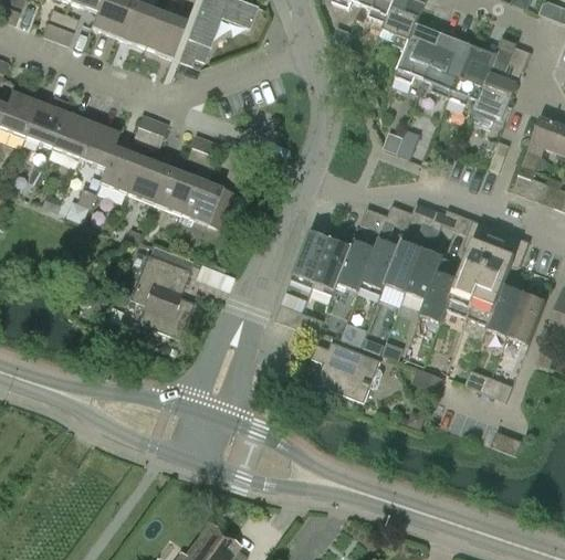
[(16,24),(24,0),(9,0),(2,19),(16,24)]
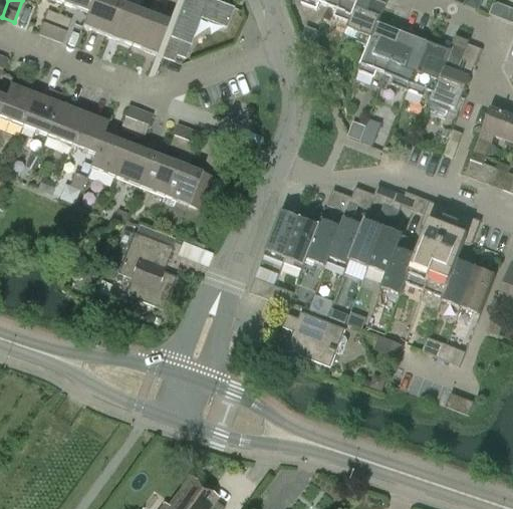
[(64,0),(64,1),(88,11),(92,0),(64,0)]
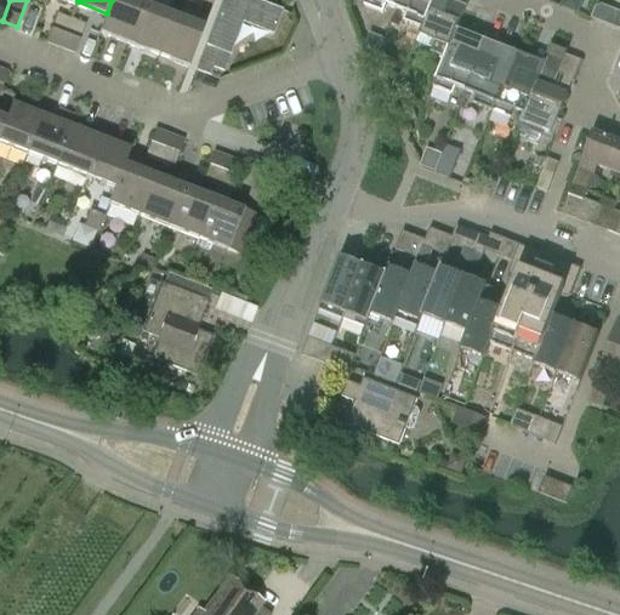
[(131,39),(146,0),(112,0),(107,13),(101,28),(131,39)]
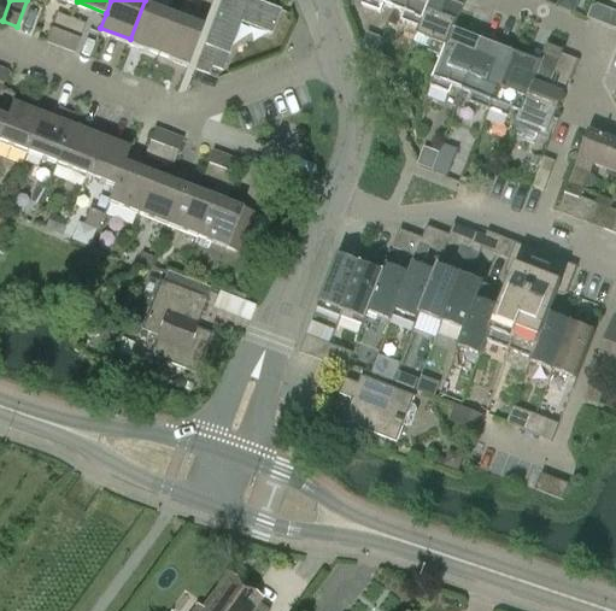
[(174,10),(148,0),(145,0),(130,39),(159,50),(174,10)]
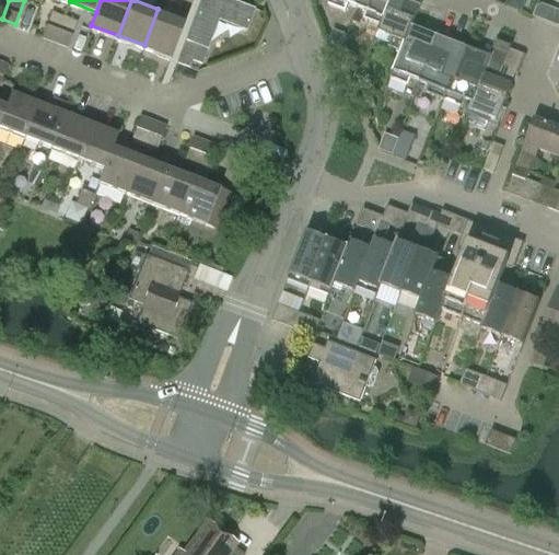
[(199,0),(177,58),(190,64),(199,41),(208,45),(220,15),(247,25),(256,4),(243,0),(199,0)]
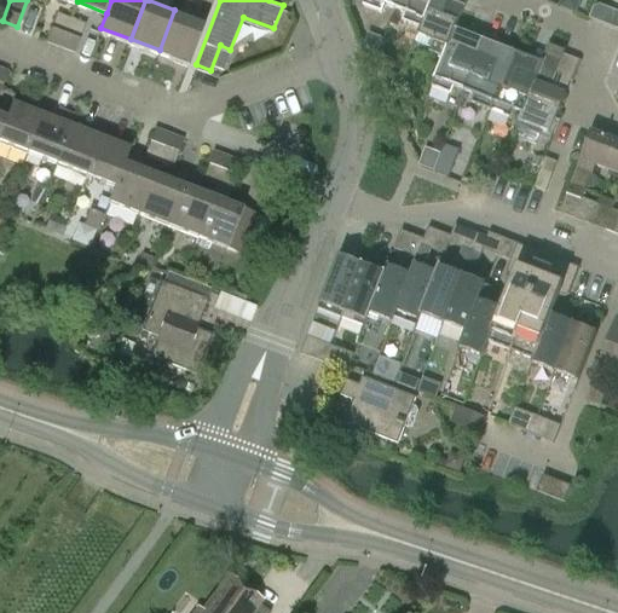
[(404,16),(421,23),(423,23),(432,0),(397,0),(396,4),(406,9),(404,16)]
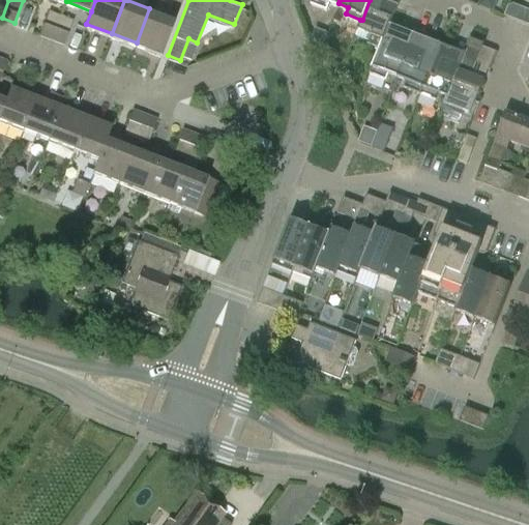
[(370,0),(362,20),(360,20),(358,25),(383,35),(384,35),(390,20),(391,21),(399,0),(370,0)]
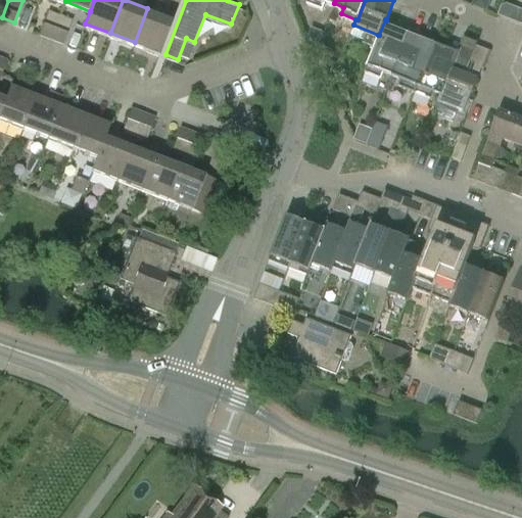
[(521,2),(515,0),(506,0),(503,9),(521,16),(521,2)]
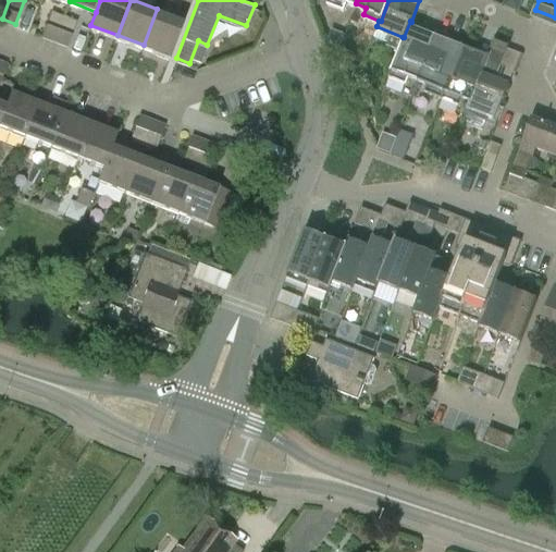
[(56,39),(65,13),(52,8),(42,34),(56,39)]
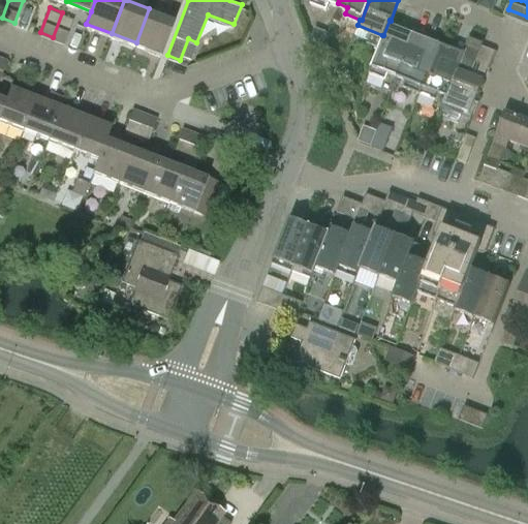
[(175,19),(149,8),(136,42),(161,53),(175,19)]
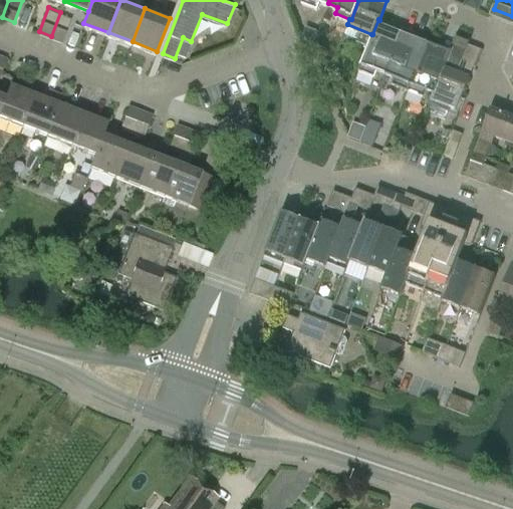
[(71,16),(60,12),(51,36),(63,41),(71,16)]
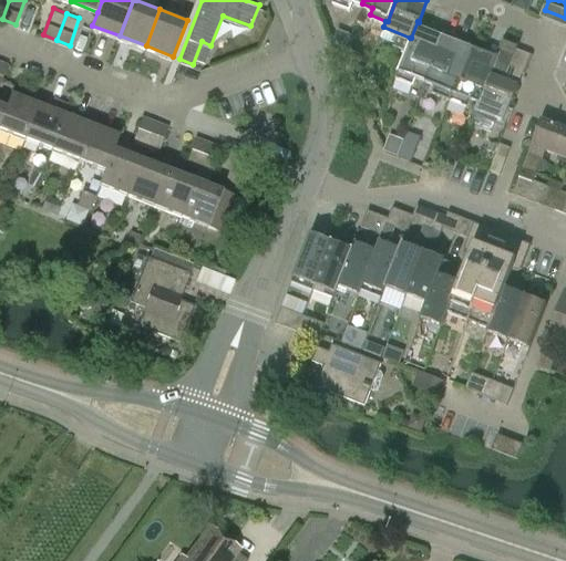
[(418,74),(428,78),(443,37),(442,37),(439,48),(425,42),(431,27),(419,22),(418,21),(411,38),(410,38),(395,74),(414,82),(418,74)]
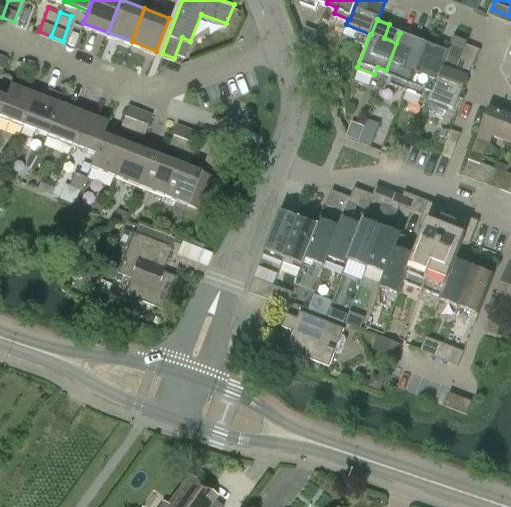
[(407,87),(426,39),(413,34),(411,38),(400,33),(386,70),(393,73),(390,80),(407,87)]
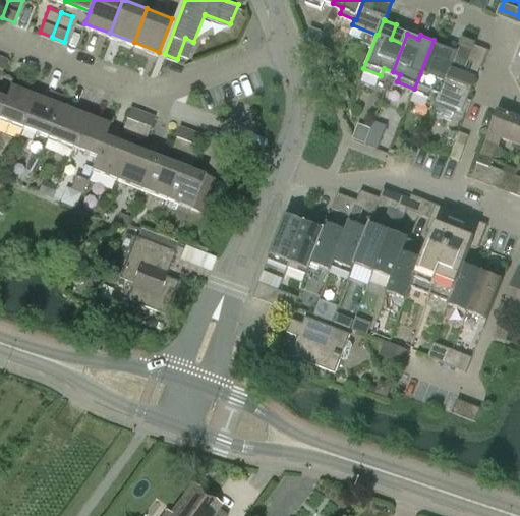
[(460,42),(452,63),(441,91),(439,99),(464,108),(477,73),(465,68),(476,39),(463,34),(460,42)]
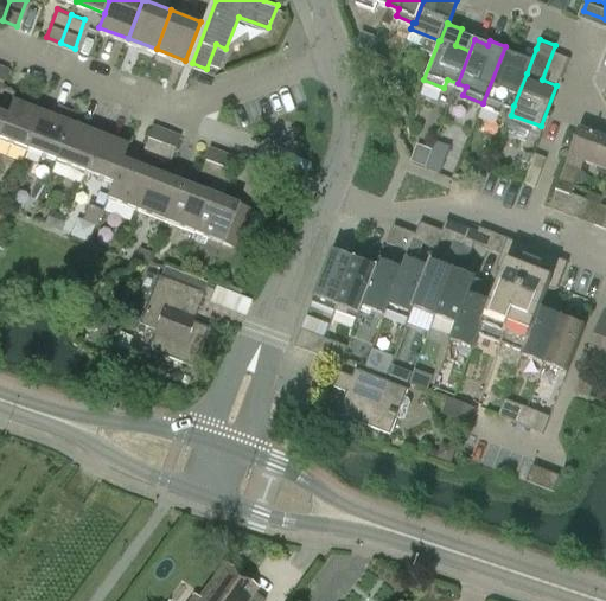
[(520,51),(505,46),(483,103),(501,110),(504,102),(514,106),(527,74),(514,68),(520,51)]
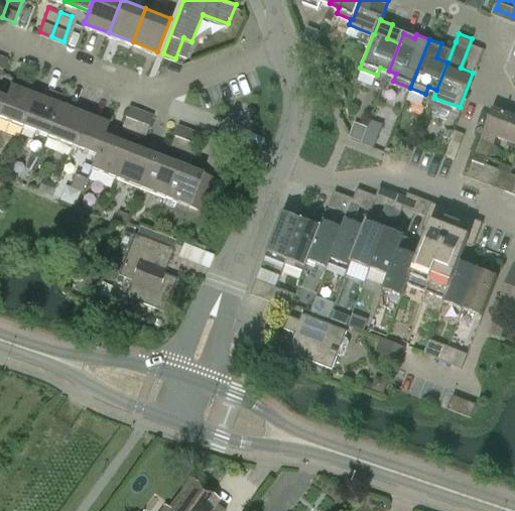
[(11,81),(6,94),(0,112),(0,115),(23,124),(36,91),(11,81)]
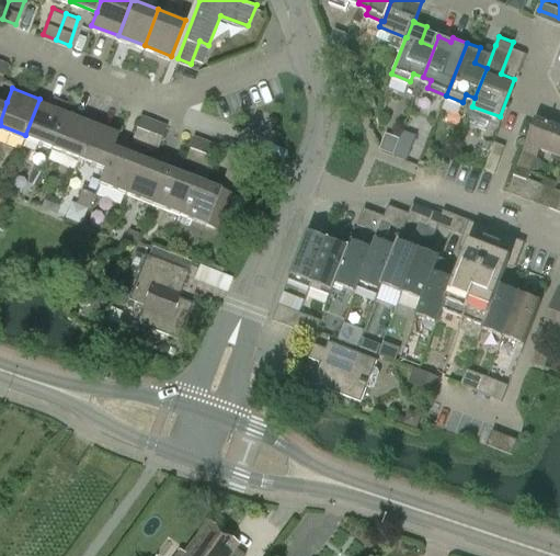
[(40,99),(25,135),(52,145),(66,109),(69,100),(54,94),(49,102),(40,99)]
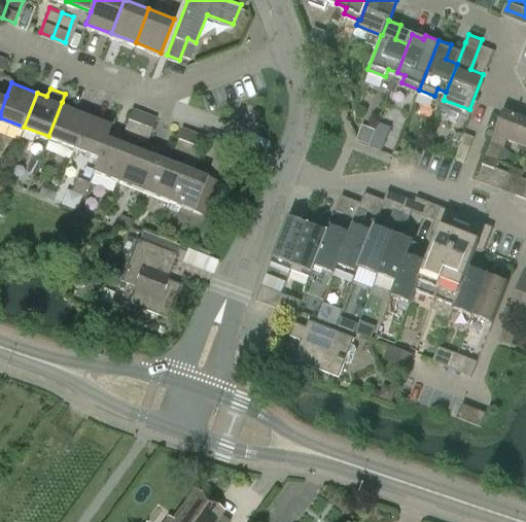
[(386,100),(383,117),(363,115),(360,140),(399,145),(401,127),(395,126),(398,102),(386,100)]
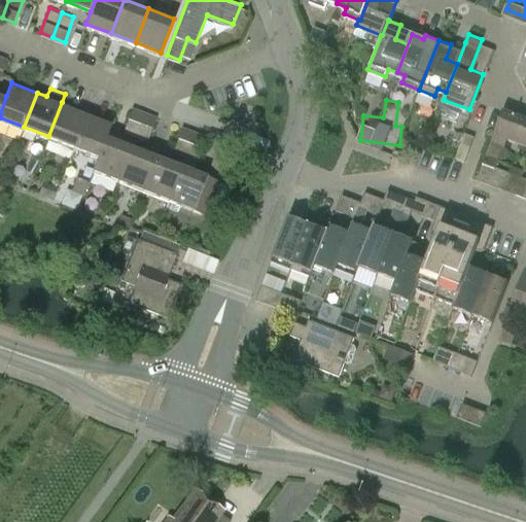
[(86,111),(62,102),(48,136),(73,146),(86,111)]
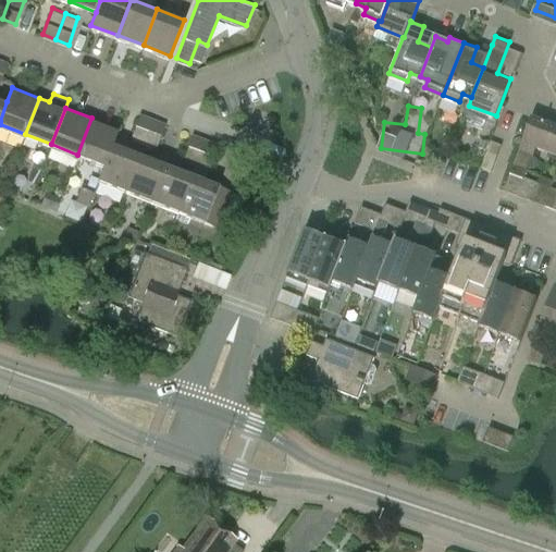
[(143,143),(152,115),(140,111),(130,137),(143,143)]
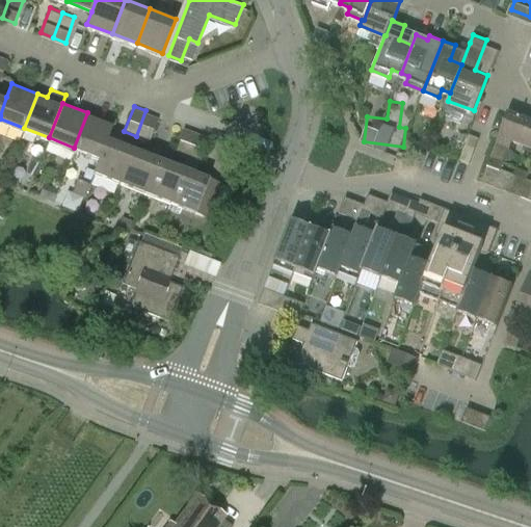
[(530,115),(509,107),(482,179),(481,180),(520,195),(527,176),(529,169),(516,164),(514,170),(502,166),(504,160),(509,160),(512,152),(509,148),(512,137),(530,145),(530,115)]
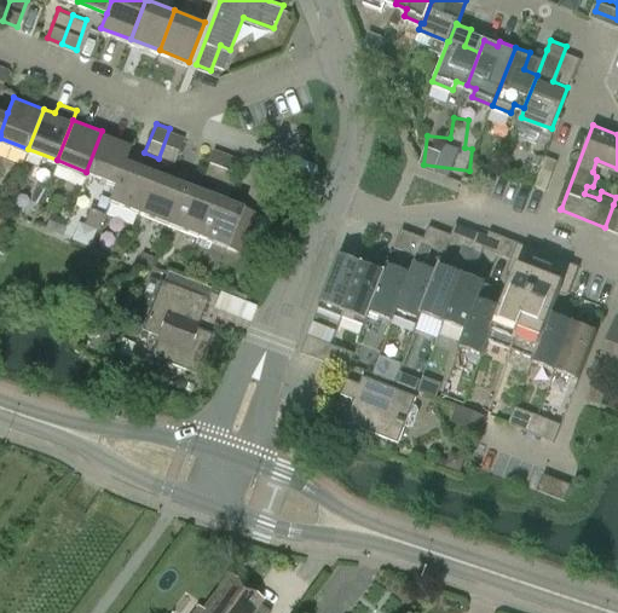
[(185,134),(169,128),(159,158),(173,163),(185,134)]
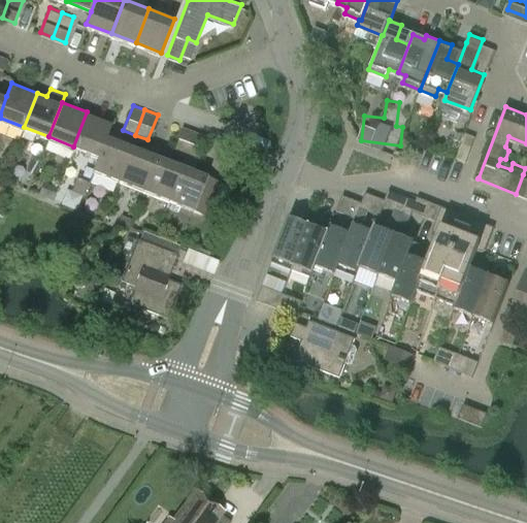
[(73,146),(98,156),(99,156),(106,135),(107,135),(112,122),(87,111),(73,146)]
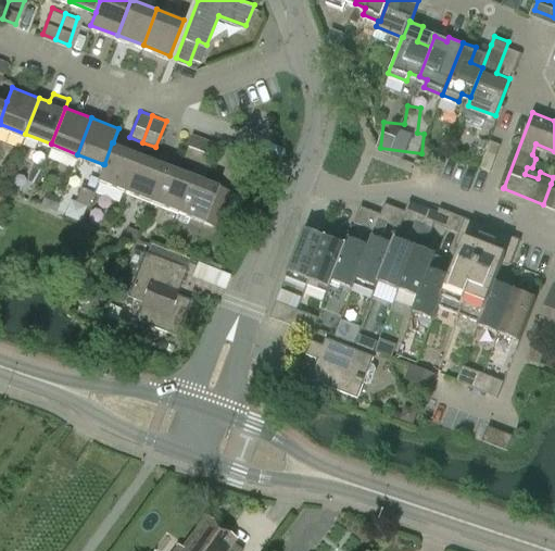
[(183,157),(196,162),(205,136),(192,132),(183,157)]
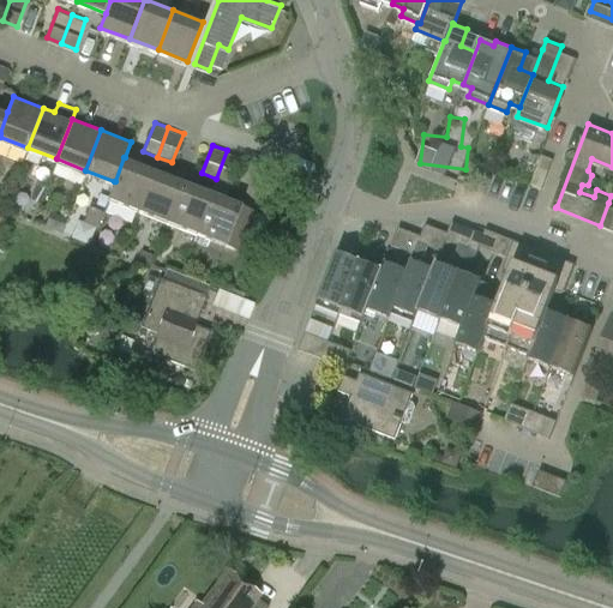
[(227,150),(216,179),(211,191),(196,230),(240,247),(256,208),(227,196),(241,156),(227,150)]
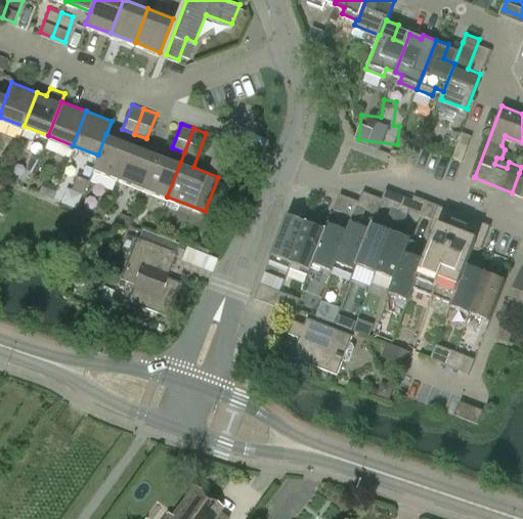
[(118,178),(131,143),(106,134),(105,134),(98,155),(97,155),(92,168),(118,178)]
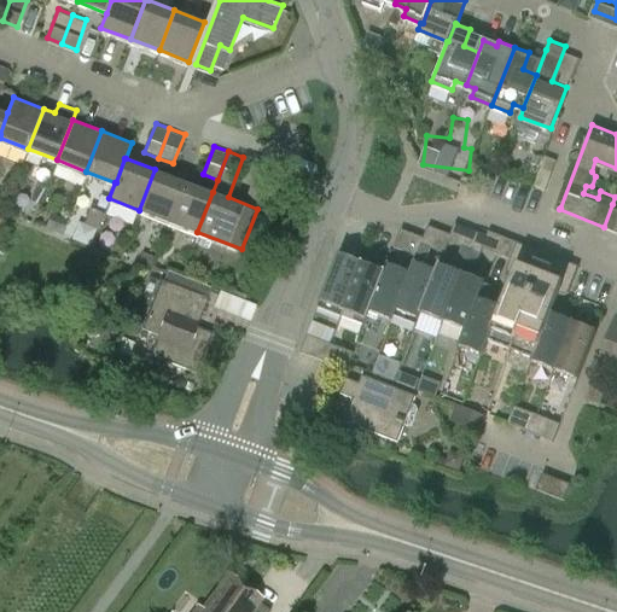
[(184,180),(155,169),(139,210),(168,221),(184,180)]
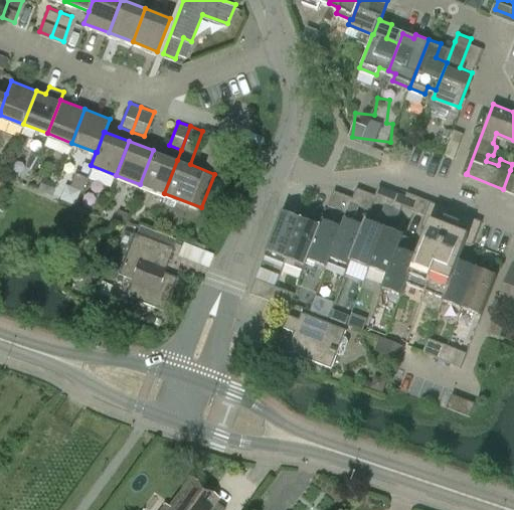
[(177,160),(153,150),(140,184),(164,193),(177,160)]
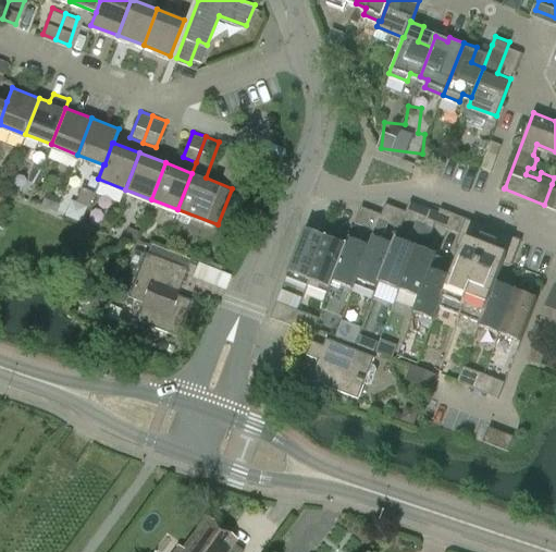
[(555,185),(552,184),(544,205),(555,209),(555,185)]
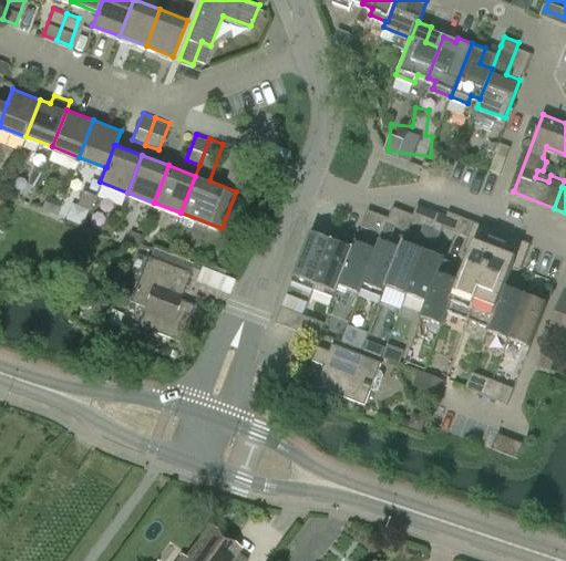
[(395,224),(402,207),(393,204),(387,220),(395,224)]
